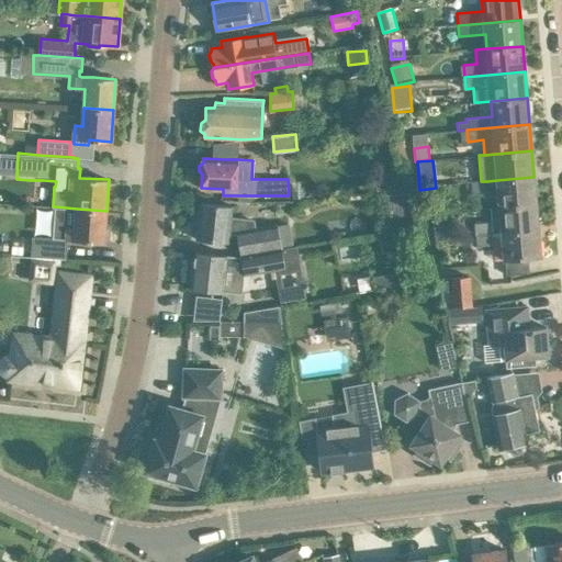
[(499,205),(536,203),(534,177),(497,180),(499,205)]
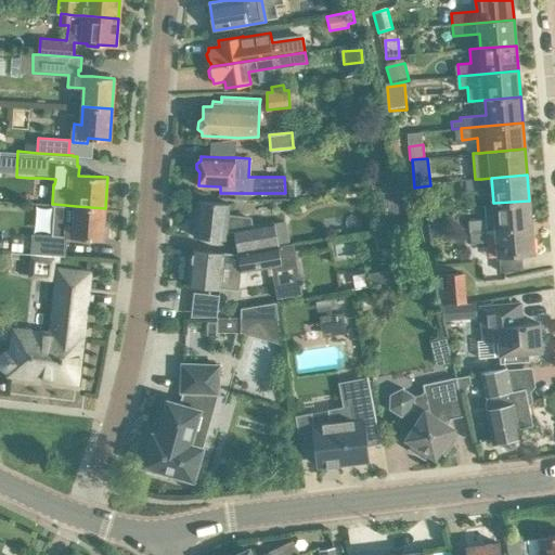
[(475,179),(465,180),(460,181),(461,188),(466,188),(466,192),(482,190),(481,179),(475,179)]
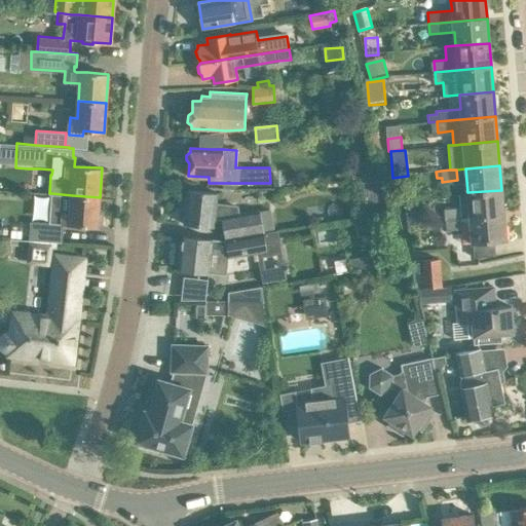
[(384,179),(364,181),(366,200),(386,198),(384,179)]
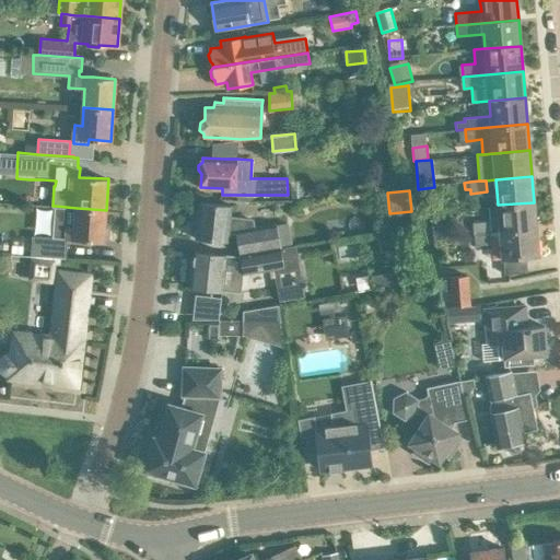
[(231,218),(232,205),(200,201),(196,238),(228,242),(229,234),(243,235),(243,233),(254,231),(252,220),(231,218)]
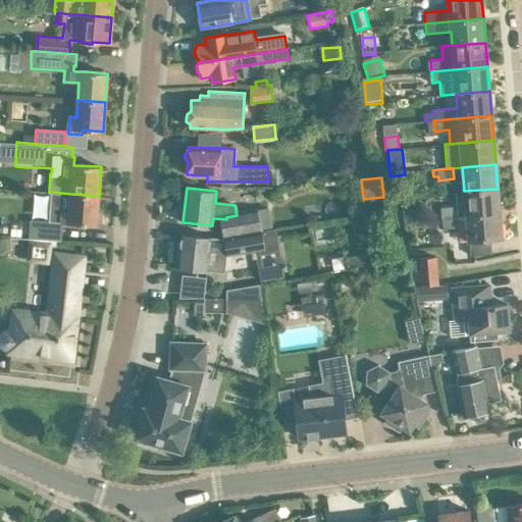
[(466,215),(500,212),(498,189),(464,191),(466,215)]
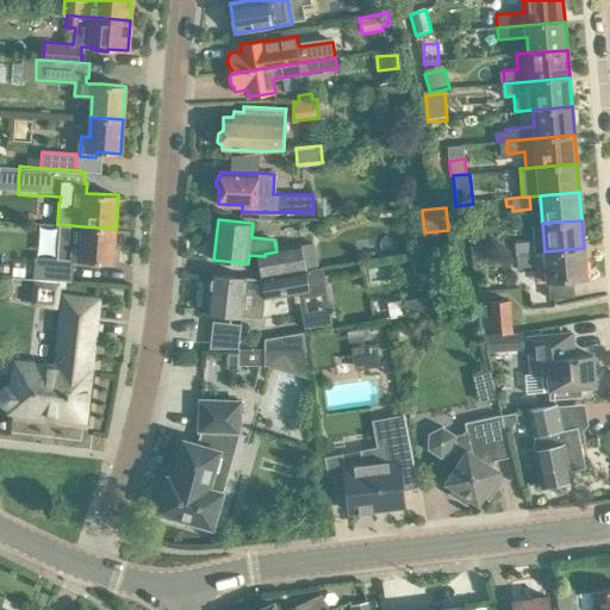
[(113,263),(116,229),(60,224),(57,259),(36,256),(33,279),(73,281),(74,260),(113,263)]
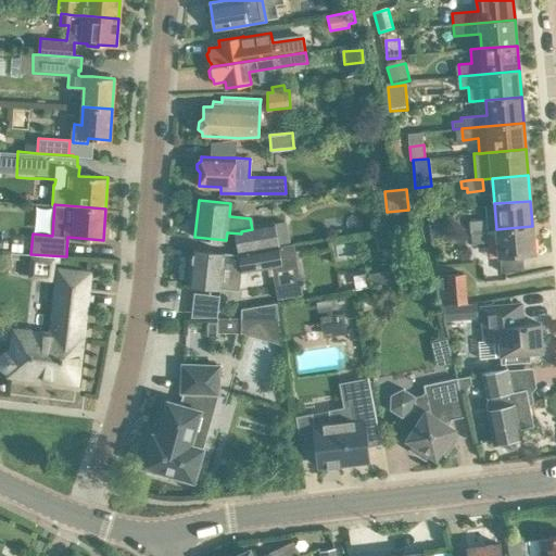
[(469,231),(487,230),(485,219),(468,222),(469,231)]
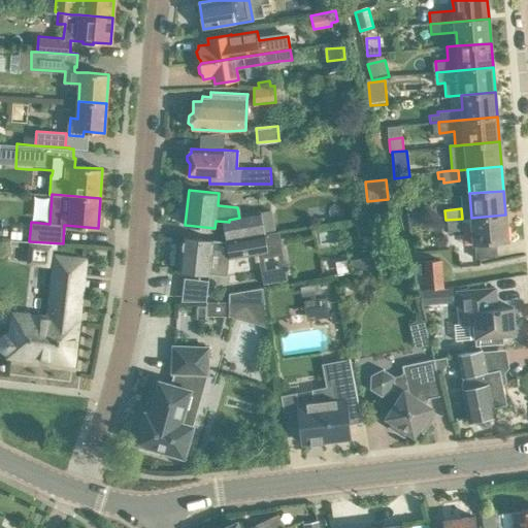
[(267,231),(264,213),(239,218),(229,220),(229,222),(232,238),(267,231)]
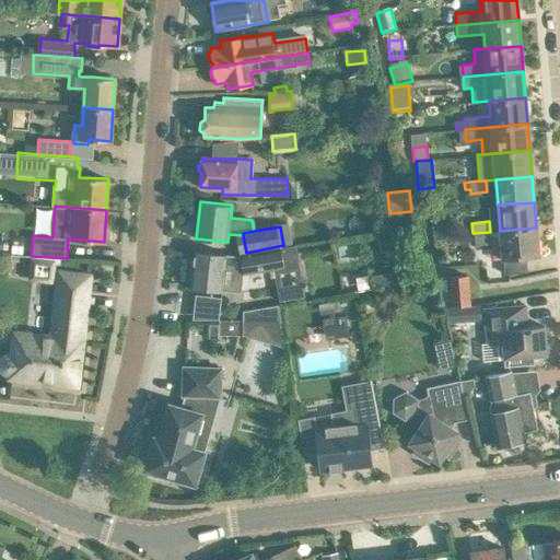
[(500,231),(490,232),(491,244),(493,259),(503,258),(538,255),(536,228),(500,231)]
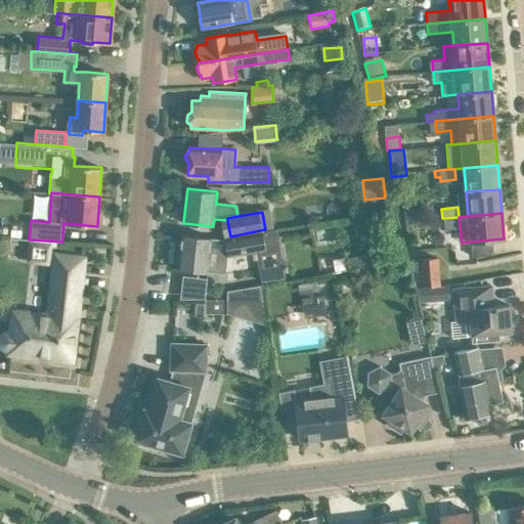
[(459,217),(442,218),(444,230),(460,228),(459,217)]
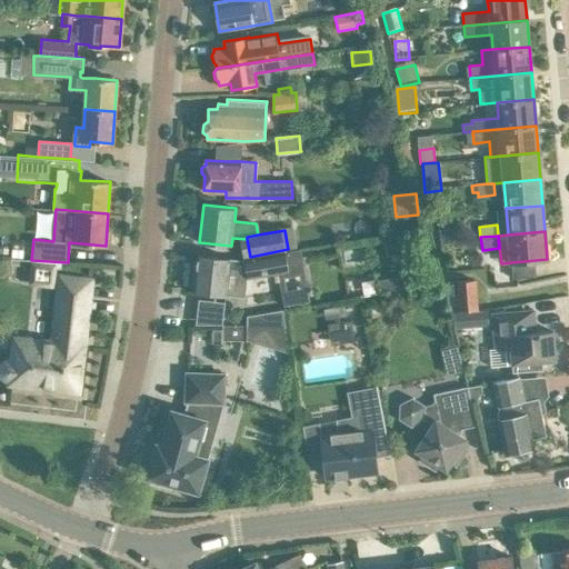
[(198,255),(193,292),(216,295),(226,296),(227,295),(246,297),(248,279),(278,273),(287,271),(305,269),(301,249),(286,251),(240,260),(230,258),(220,257),(198,255)]
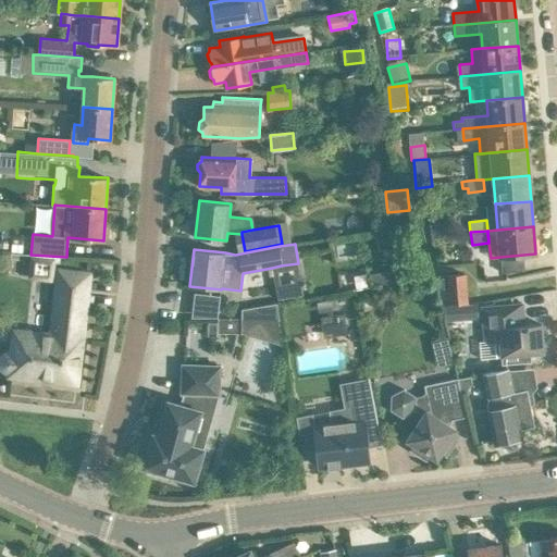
[(388,271),(370,274),(373,287),(391,285),(388,271)]
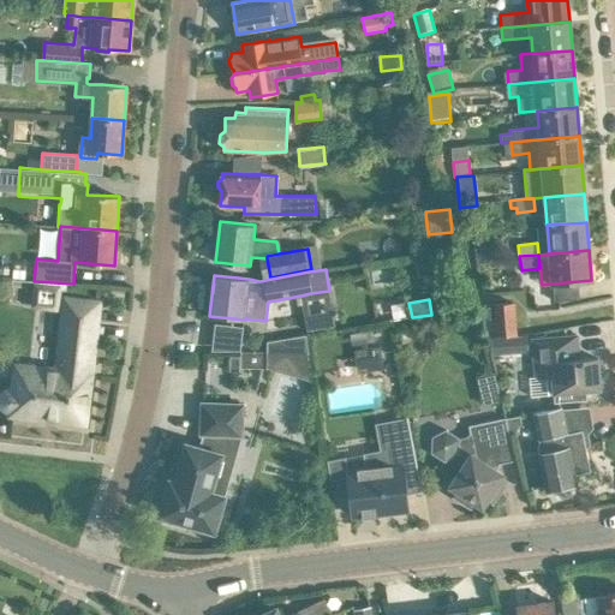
[(5,407),(11,411),(11,415),(85,423),(90,375),(88,375),(89,363),(93,363),(99,304),(61,300),(53,364),(16,362),(13,390),(7,392),(5,392),(1,394),(1,398),(1,401),(1,402),(3,406),(5,407)]
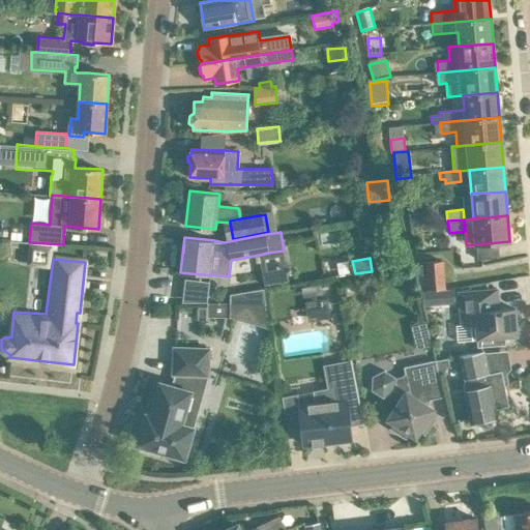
[(429,290),(445,288),(442,261),(427,262),(429,290)]
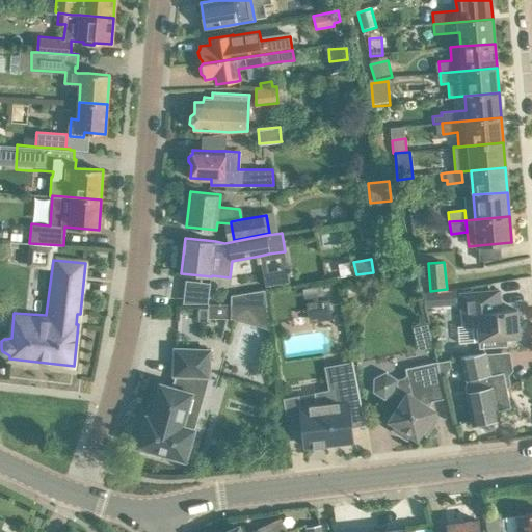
[(426,265),(417,266),(417,275),(427,275),(426,265)]
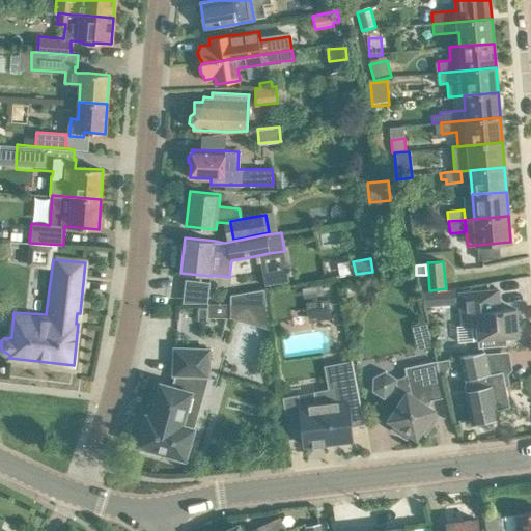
[(320,282),(301,284),(303,298),(323,296),(320,282)]
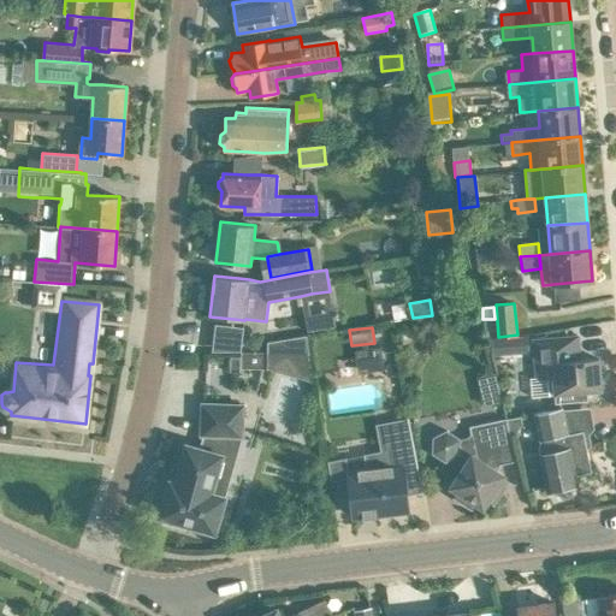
[(307,335),(278,339),(278,341),(280,341),(280,351),(308,353),(307,335)]
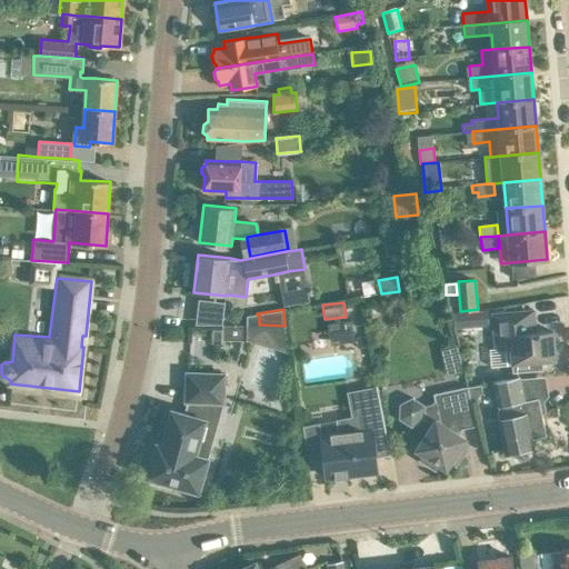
[(459,328),(490,326),(489,310),(458,313),(459,328)]
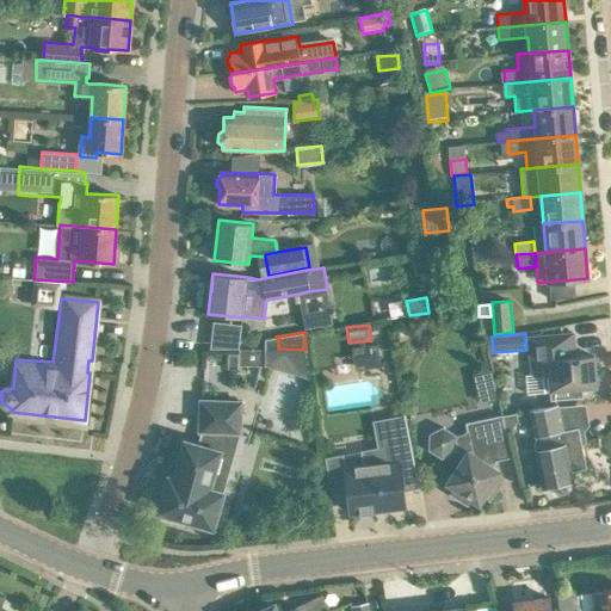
[(532,375),(525,375),(528,393),(550,390),(550,399),(550,400),(557,399),(582,397),(582,388),(597,387),(594,355),(571,357),(569,333),(529,337),(531,360),(532,375)]
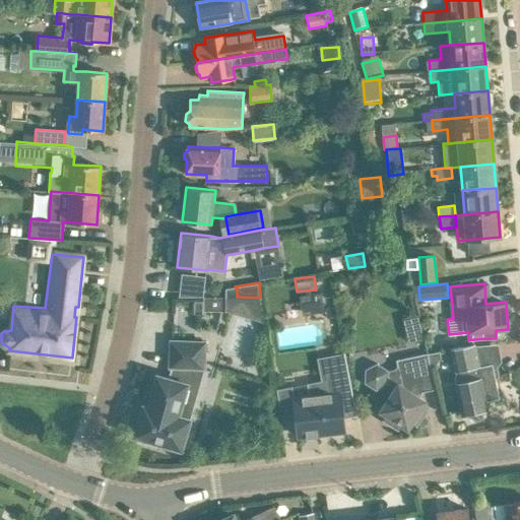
[(321,293),(307,295),(300,296),(303,314),(324,311),(321,293)]
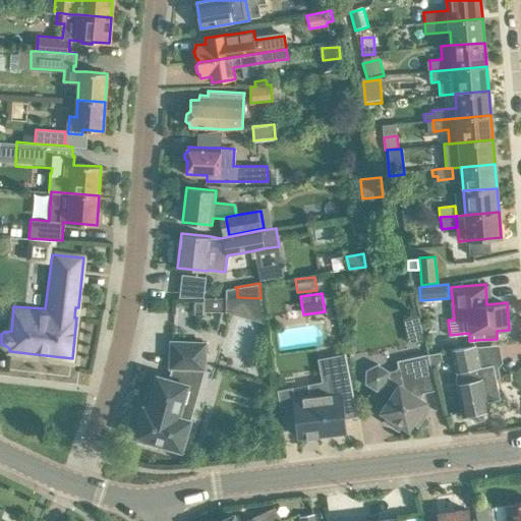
[(195,302),(194,314),(204,314),(204,312),(226,312),(226,297),(204,298),(204,302),(195,302)]
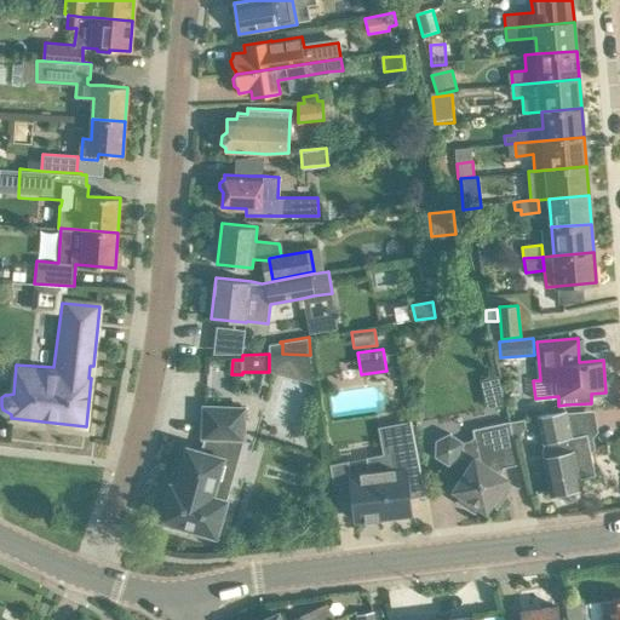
[(552,413),(538,415),(544,443),(543,451),(551,494),(581,487),(579,478),(596,475),(587,434),(572,437),(566,412),(566,405),(558,406),(558,405),(551,406),(552,413)]
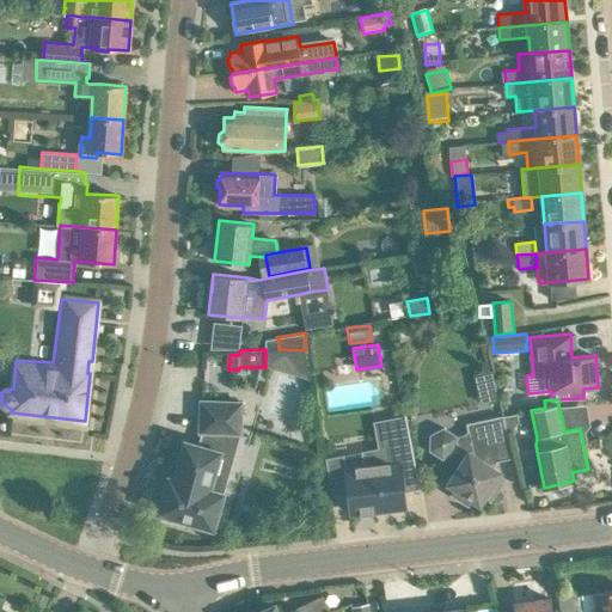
[(161,488),(158,501),(161,502),(158,513),(172,516),(171,521),(184,525),(185,521),(213,528),(224,493),(227,478),(214,475),(221,451),(219,451),(225,433),(242,434),(243,402),(201,401),(200,432),(202,432),(199,445),(185,441),(177,470),(179,470),(177,479),(169,477),(165,489),(161,488)]
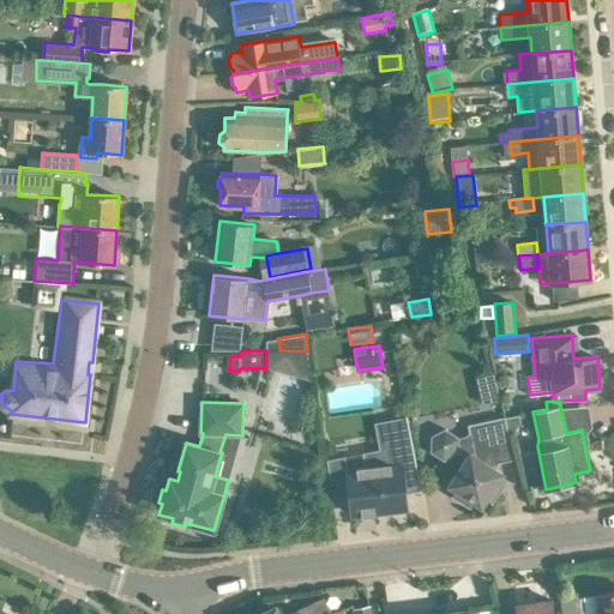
[(392,465),(348,475),(351,515),(361,513),(362,517),(365,517),(363,513),(372,512),(373,516),(375,516),(374,512),(407,509),(405,494),(420,491),(420,492),(422,492),(408,415),(405,416),(405,419),(380,423),(385,449),(389,447),(392,465)]
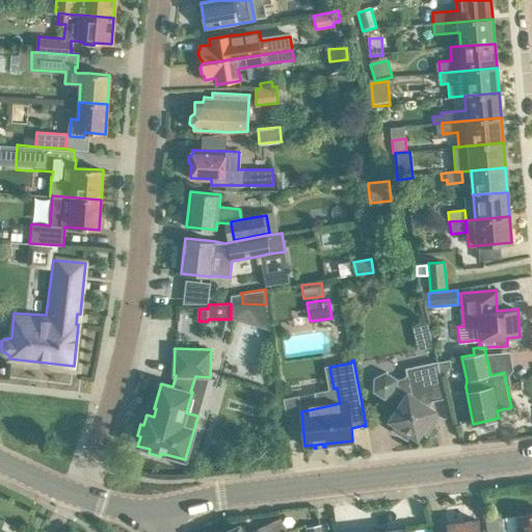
[(445,397),(441,376),(437,361),(405,368),(406,374),(403,377),(397,378),(387,371),(374,377),(373,392),(384,399),(380,405),(389,410),(394,415),(391,420),(396,423),(392,429),(407,440),(411,433),(417,436),(421,431),(426,435),(436,420),(430,416),(433,410),(428,407),(432,401),(447,398),(447,396),(445,397)]
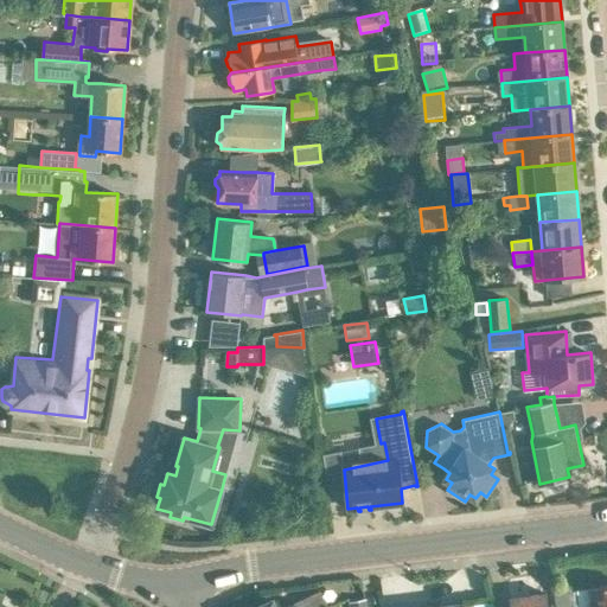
[(592,606),(606,606),(606,586),(577,589),(579,606),(583,606),(592,606)]
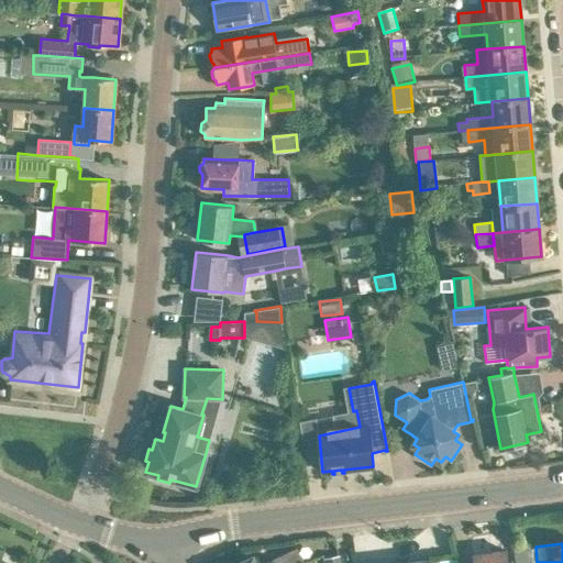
[(304,562),(297,548),(264,562),(255,562),(253,556),(239,562),(304,562)]
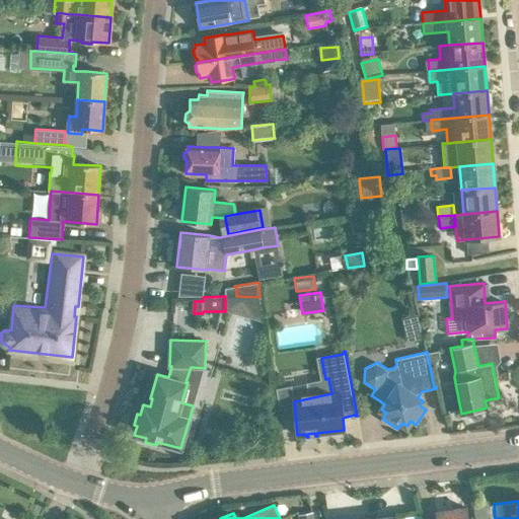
[(467,518),(466,507),(437,511),(437,518),(467,518)]
